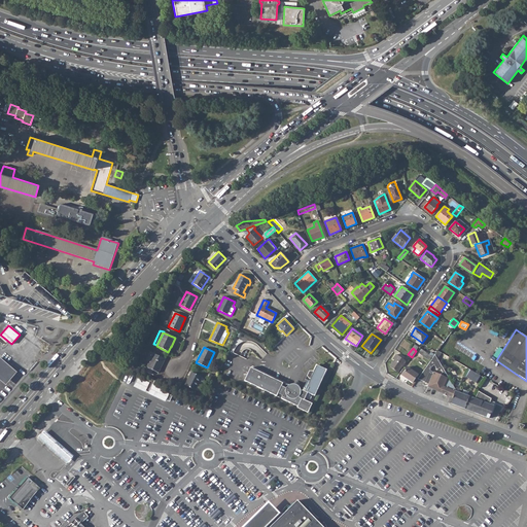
[(432,357),(421,350),(419,353),(429,361),(432,357)]
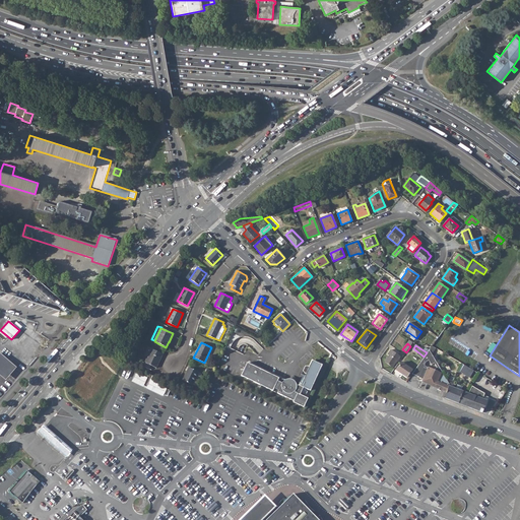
[(163,354),(148,347),(144,356),(147,358),(143,367),(149,370),(151,366),(156,369),(158,365),(157,364),(159,359),(160,360),(163,354)]
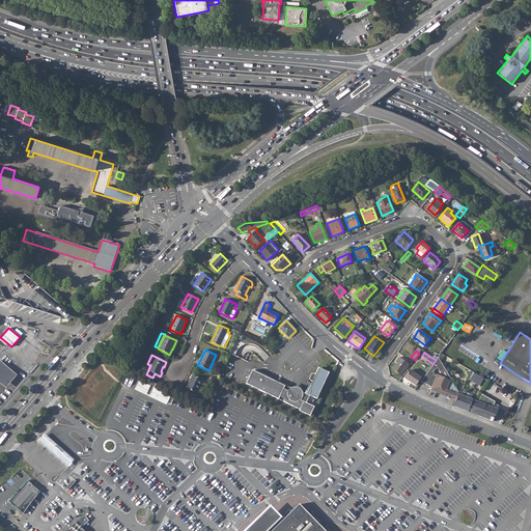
[(409,364),(398,358),(395,362),(397,363),(392,369),(400,375),(409,364)]
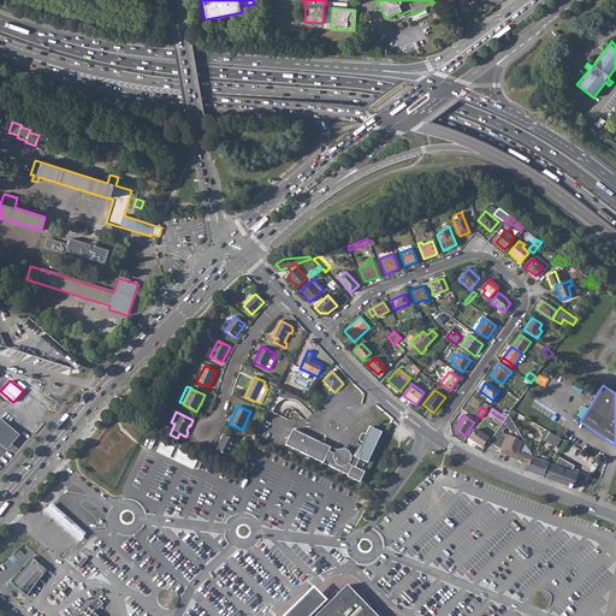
[(501,426),(507,430),(513,421),(508,415),(501,426)]
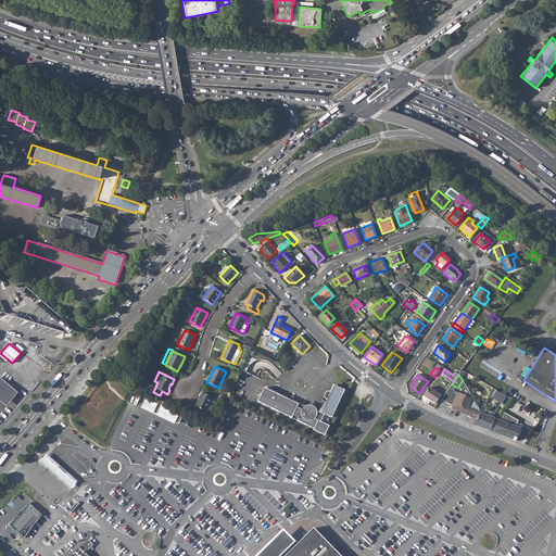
[(0,387),(0,402),(5,407),(17,393),(4,382),(0,387)]
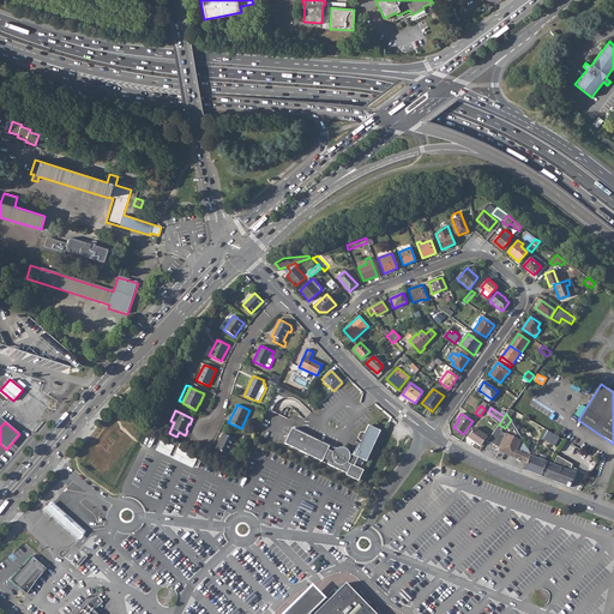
[(360,462),(361,459),(363,461),(367,462),(380,431),(368,426),(366,433),(363,432),(360,432),(360,434),(359,437),(357,438),(360,441),(361,441),(360,444),(359,443),(354,451),(353,451),(351,455),(350,455),(350,453),(349,452),(348,450),(345,449),(344,447),(342,447),(339,447),(338,449),(335,450),(333,452),(327,450),(330,446),(292,428),(284,444),(321,462),(324,458),(329,462),(327,464),(347,474),(351,465),(355,467),(360,469),(363,463),(360,462)]
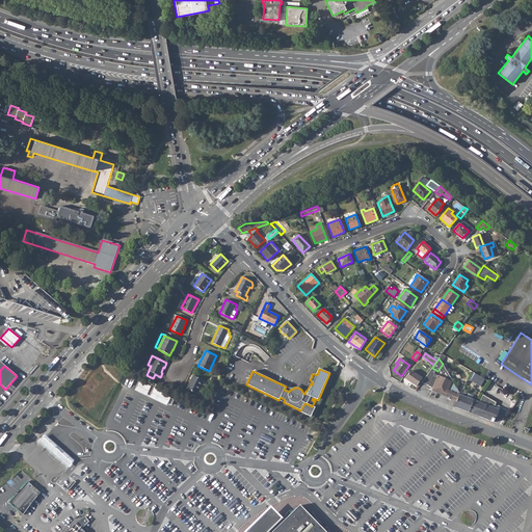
[(422,378),(410,371),(405,377),(413,382),(411,383),(416,387),(422,378)]
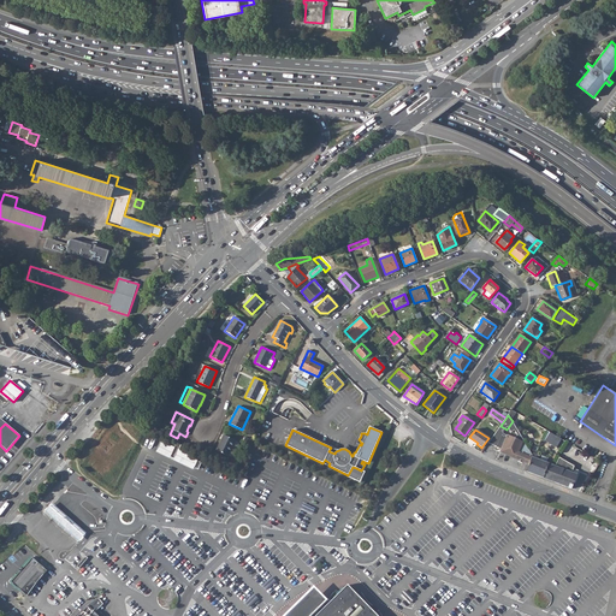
[(544,440),(557,448),(561,439),(549,432),(544,440)]
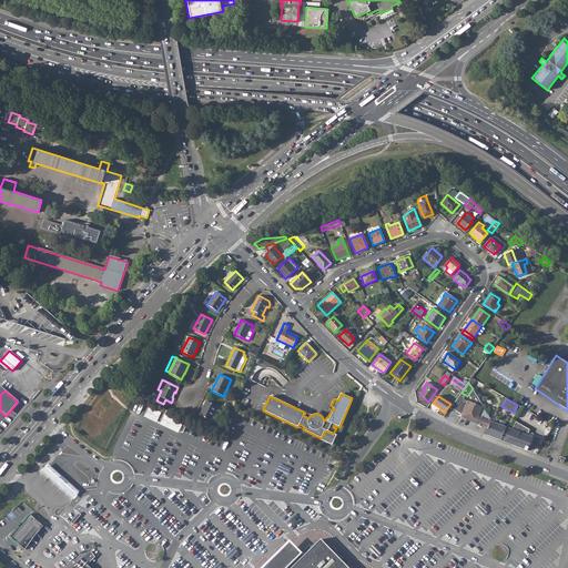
[(482,408),(463,399),(457,413),(462,414),(460,417),(478,425),(482,426),(488,428),(490,422),(490,421),(483,406),(482,408)]
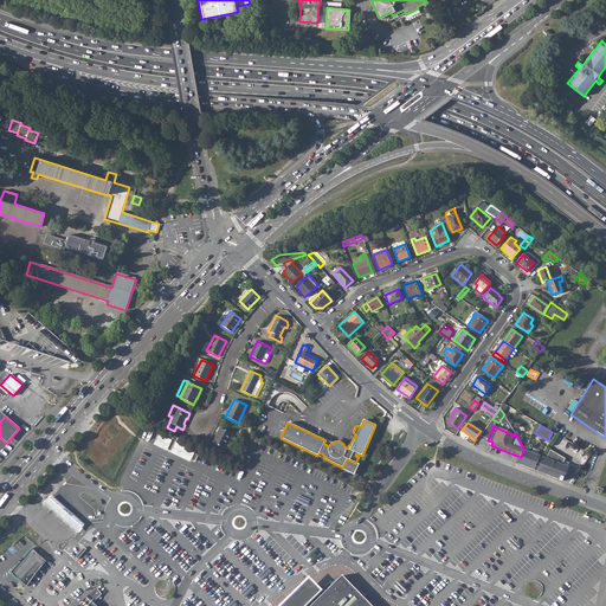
[(236,437),(220,429),(213,444),(224,449),(229,451),(236,437)]
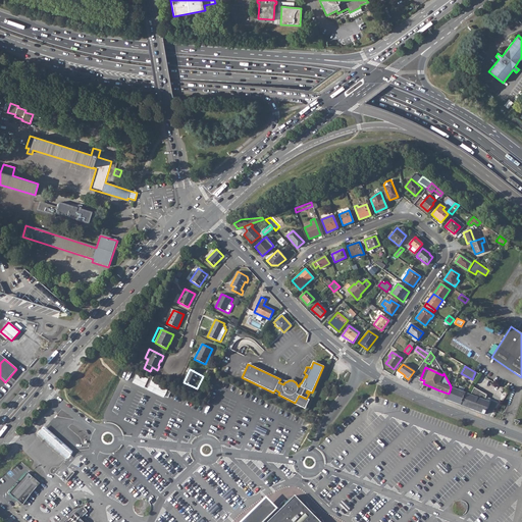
[(144,388),(144,387),(144,386),(145,385),(148,378),(137,374),(133,383),(144,388)]
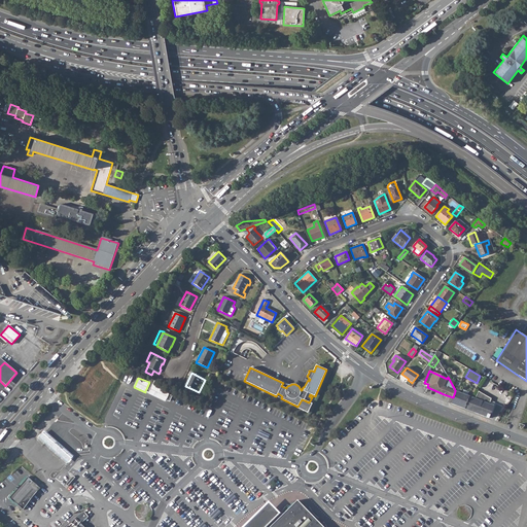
[(155,381),(150,379),(149,382),(146,389),(145,390),(145,391),(146,392),(147,392),(149,392),(150,391),(152,386),(153,384),(155,381)]
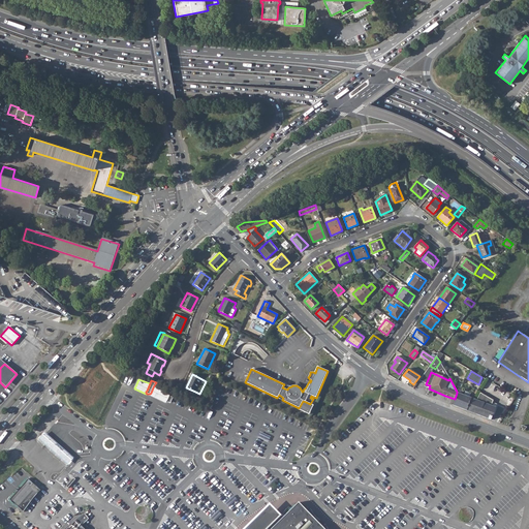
[(150,394),(149,396),(166,403),(167,402),(170,396),(170,394),(154,385),(151,393),(150,394)]
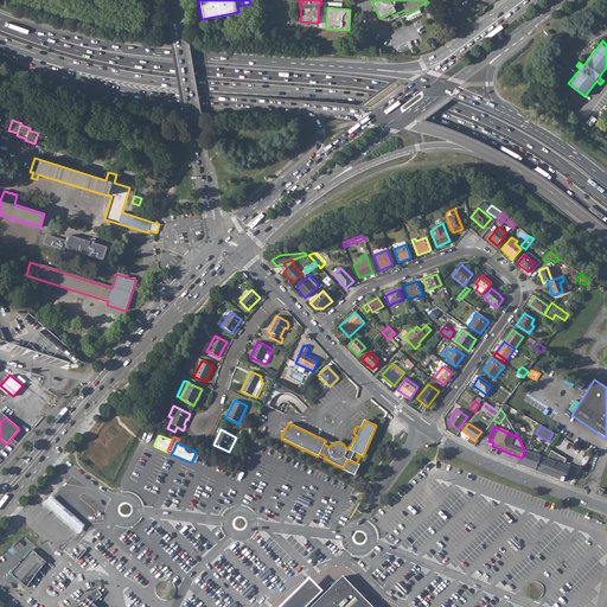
[(540,457),(524,451),(522,458),(518,465),(535,471),(540,457)]
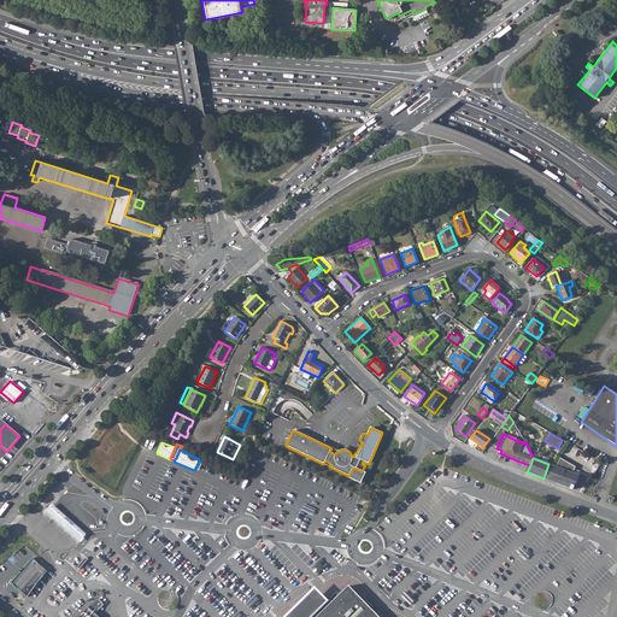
[(550,480),(573,489),(577,475),(573,474),(575,469),(575,466),(560,458),(556,466),(554,466),(550,480)]
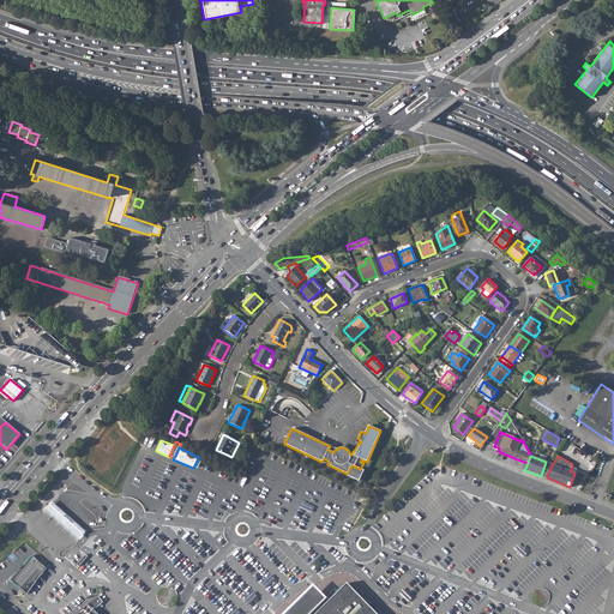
[(552,464),(546,462),(541,476),(547,477),(552,464)]
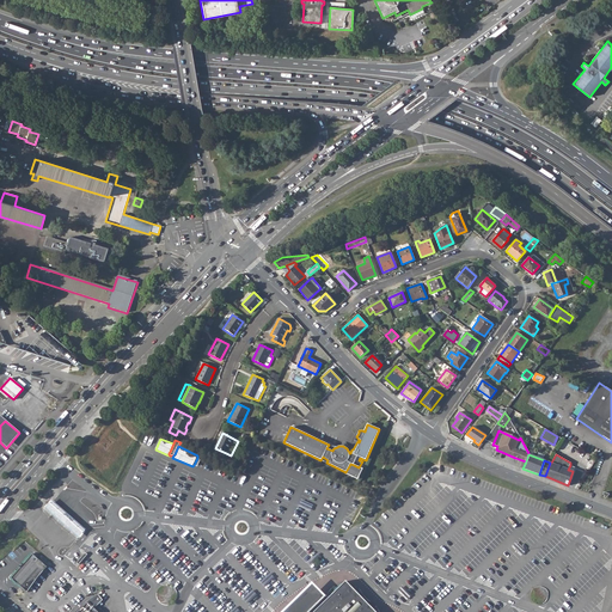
[(350,464),(346,472),(346,473),(357,478),(361,469),(359,467),(350,464)]
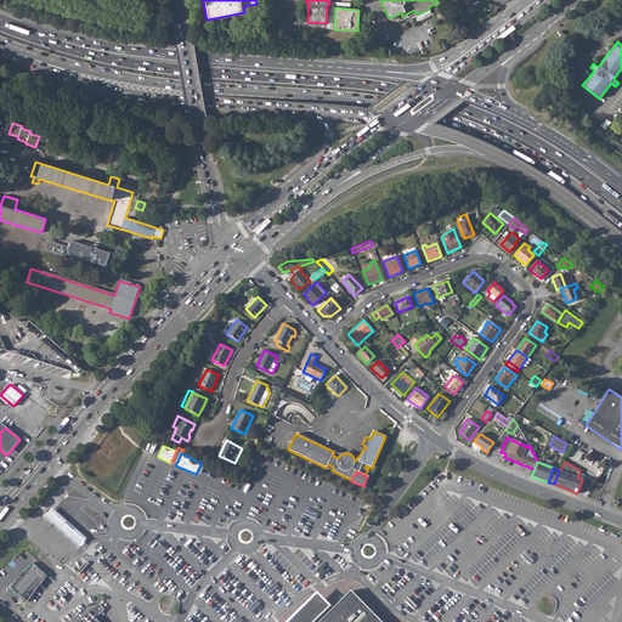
[(52,509),(46,516),(82,548),(88,541),(52,509)]
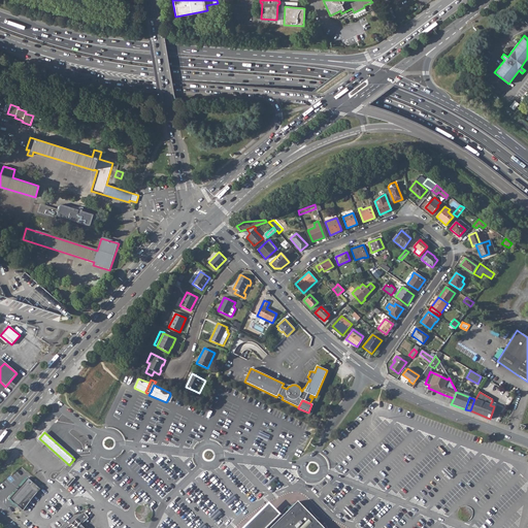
[(73,476),(66,486),(68,487),(75,479),(73,476)]
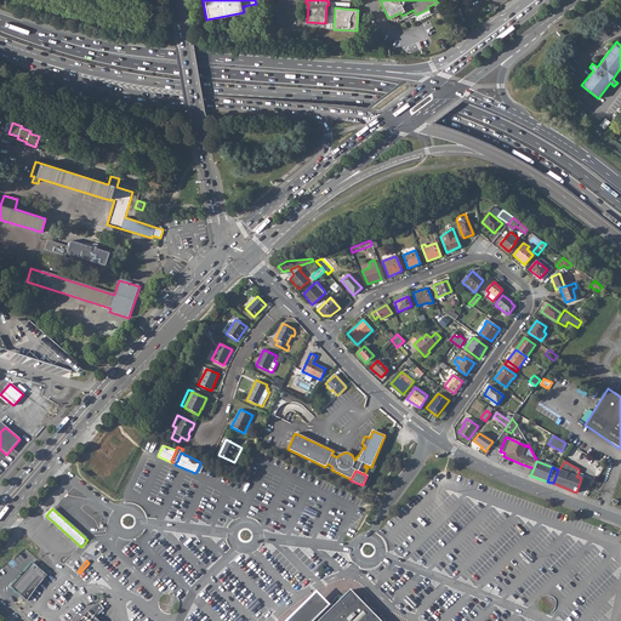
[(47,576),(33,562),(12,587),(28,602),(39,585),(47,576)]
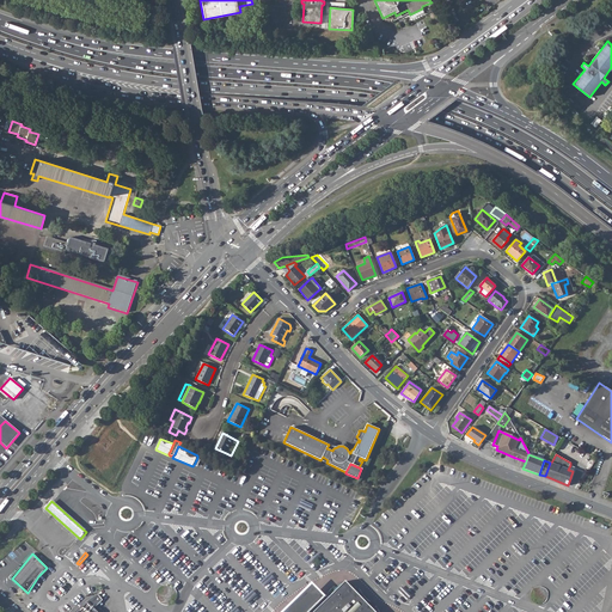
[(308,562),(311,564),(319,557),(317,555),(308,562)]
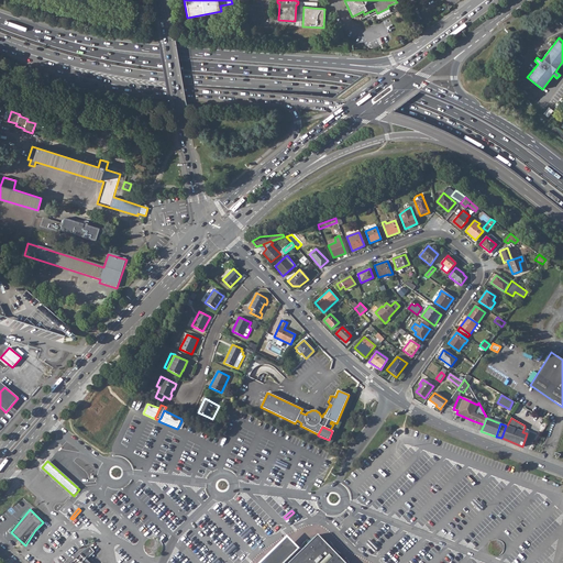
[(240,537),(244,541),(252,533),(247,529),(240,537)]
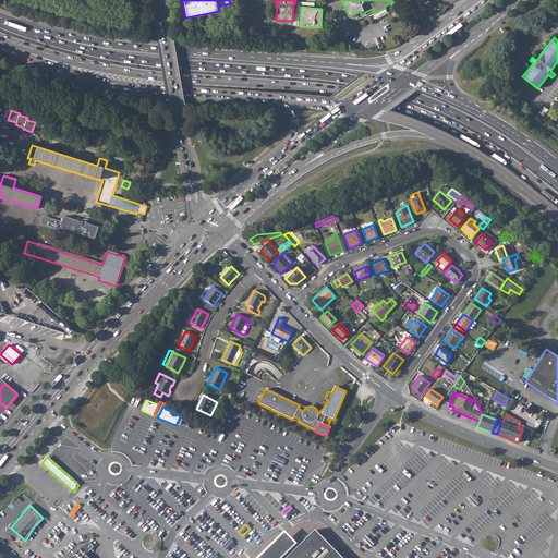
[(343,557),(323,536),(322,537),(315,530),(286,557),(276,557),(277,557),(276,557),(277,555),(276,552),(273,550),(270,552),(269,550),(261,557),(343,557)]
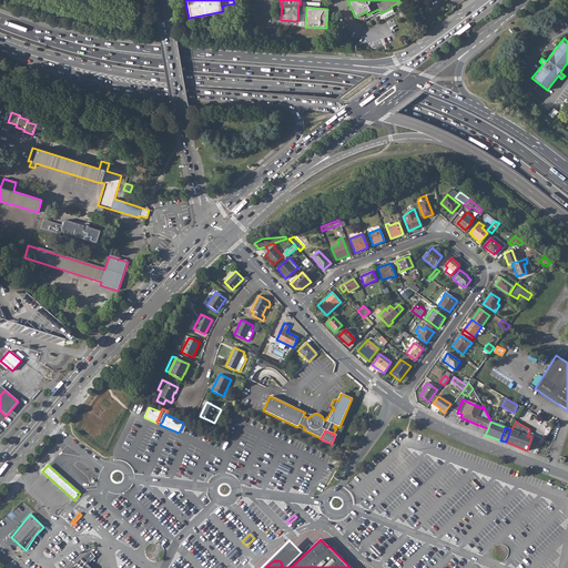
[(265,567),(274,560),(275,561),(277,560),(281,561),(282,565),(281,567),(282,567),(297,553),(287,543),(261,567),(265,567)]
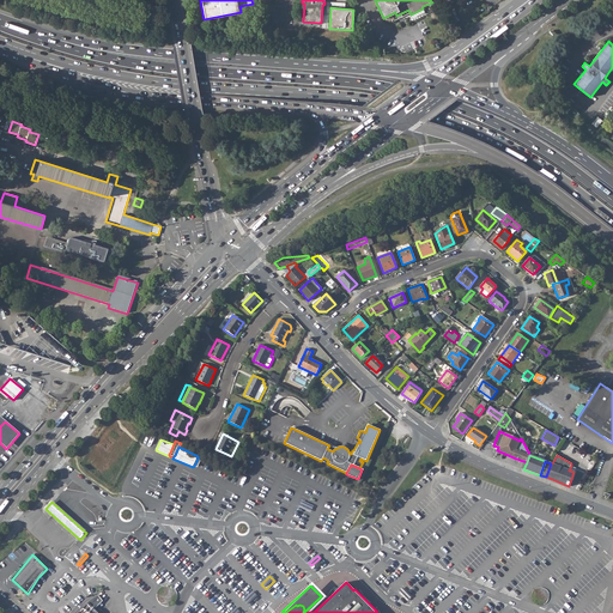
[(399,593),(407,601),(412,596),(404,588),(399,593)]
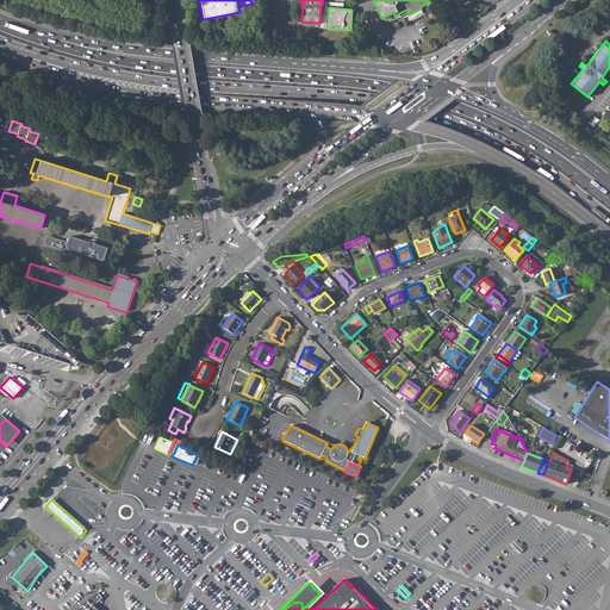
[(243,598),(248,603),(256,595),(251,590),(243,598)]
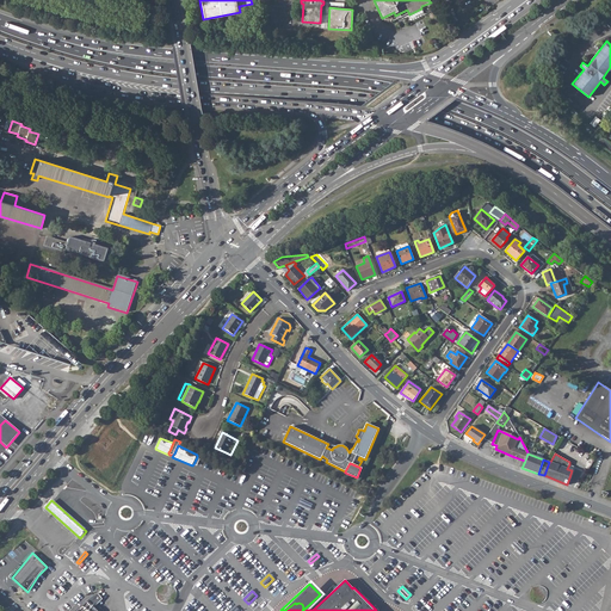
[(90,602),(96,609),(104,600),(99,594),(98,594),(88,602),(80,608),(76,610),(79,610),(85,605),(90,602)]
